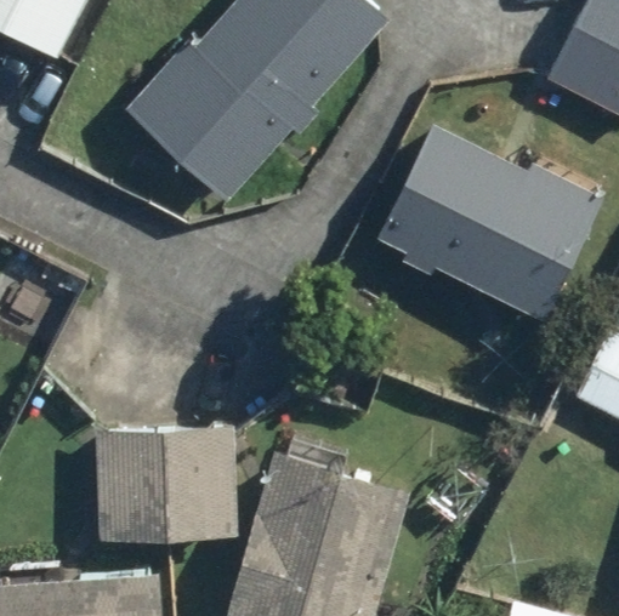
[(0,0),(0,34),(60,64),(91,0),(0,0)]
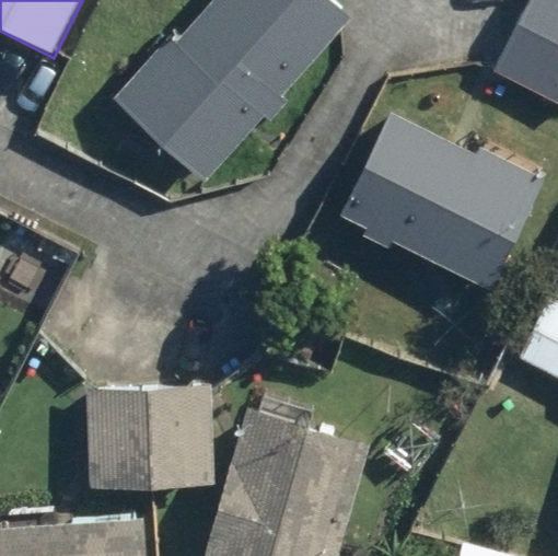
[(202,183),(264,117),(271,125),(294,101),(286,93),(353,19),(333,0),(213,0),(176,41),(170,35),(111,99),(118,105),(202,183)]
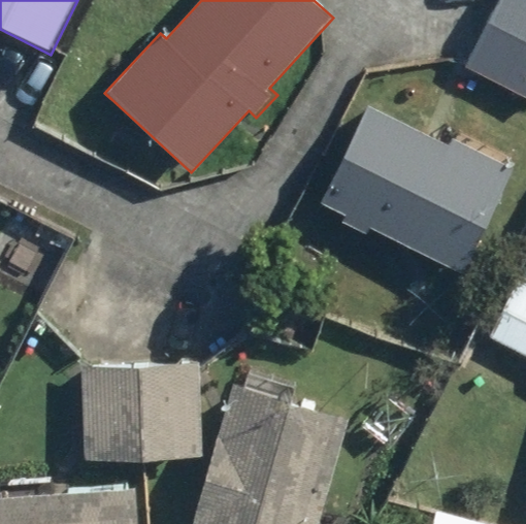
[(525,0),(502,0),(467,70),(525,99),(525,0)]
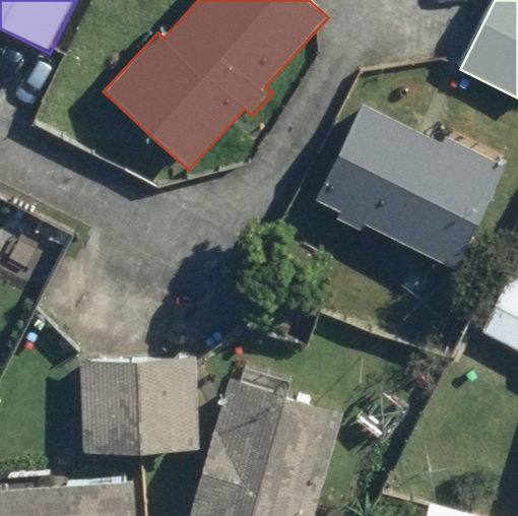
[(316,199),(338,209),(334,218),(361,231),(365,222),(455,268),(507,168),(442,135),(439,141),(364,104),(316,199)]
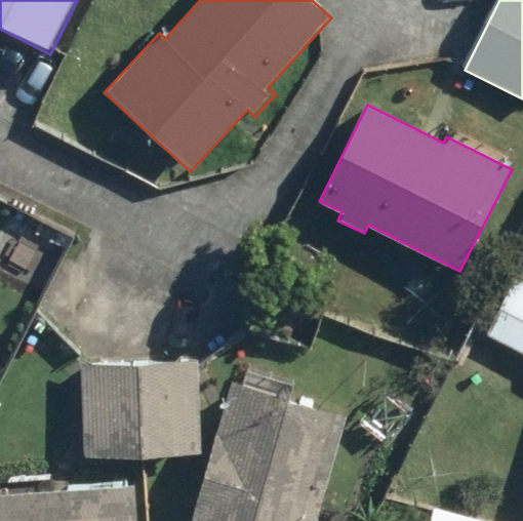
[(522,284),(513,280),(485,334),(522,354),(522,284)]
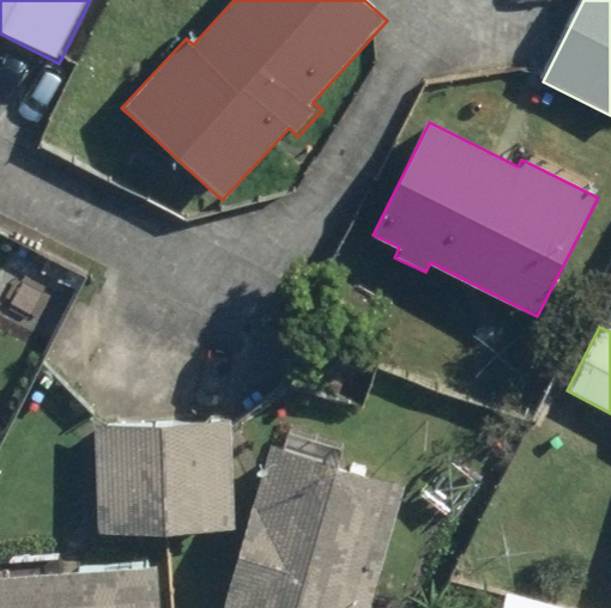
[(92,529),(239,530),(239,425),(94,425),(92,529)]
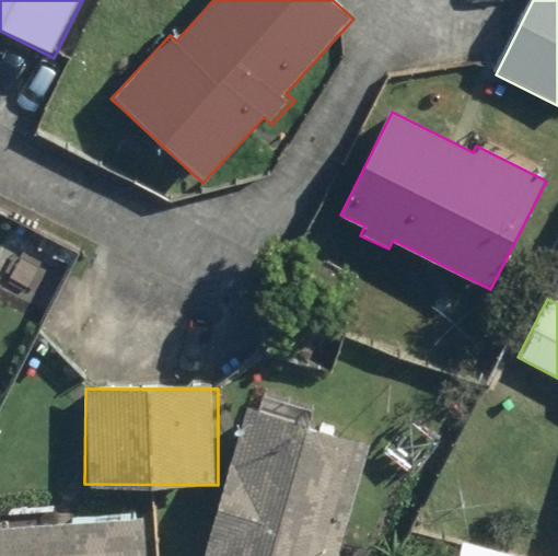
[(338,555),(372,446),(247,408),(202,555),(338,555)]
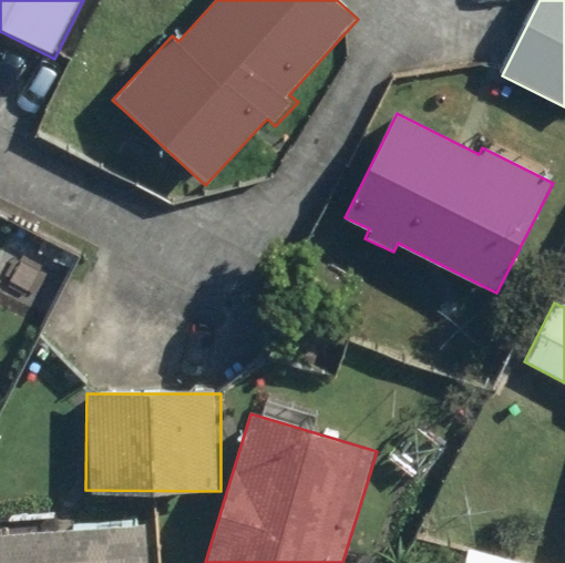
[(145,562),(144,525),(0,533),(0,562),(145,562)]
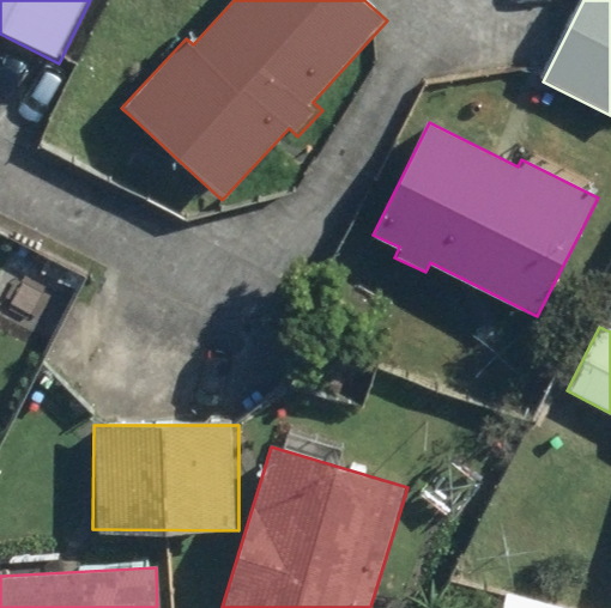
[(556,607),(503,594),(498,607),(556,607)]
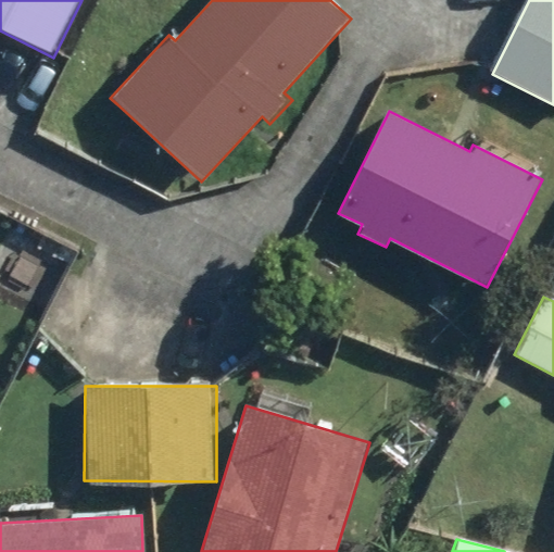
All buildings are outlined.
